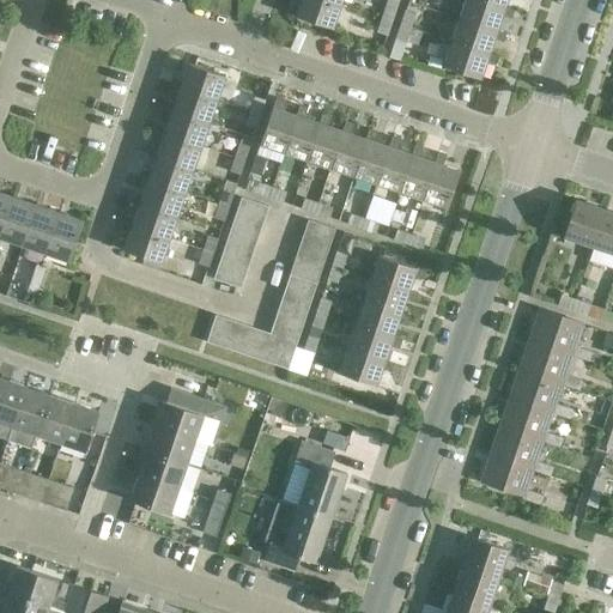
[(326,0),(298,0),(296,7),(286,5),(284,12),(331,29),(339,4),(326,0)]
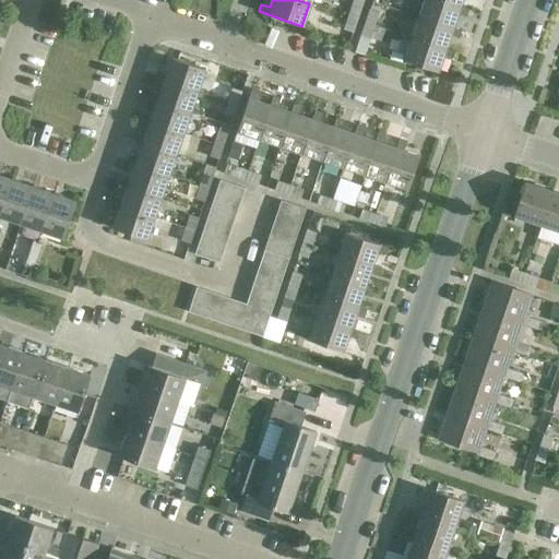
[(363,0),(353,0),(347,18),(357,21),(364,0),(363,0)]
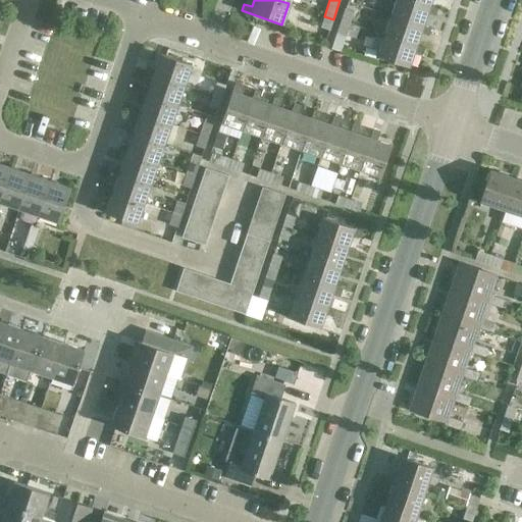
[(406,0),(396,0),(390,16),(422,28),(422,27),(426,14),(434,16),(437,9),(429,7),(406,0)]
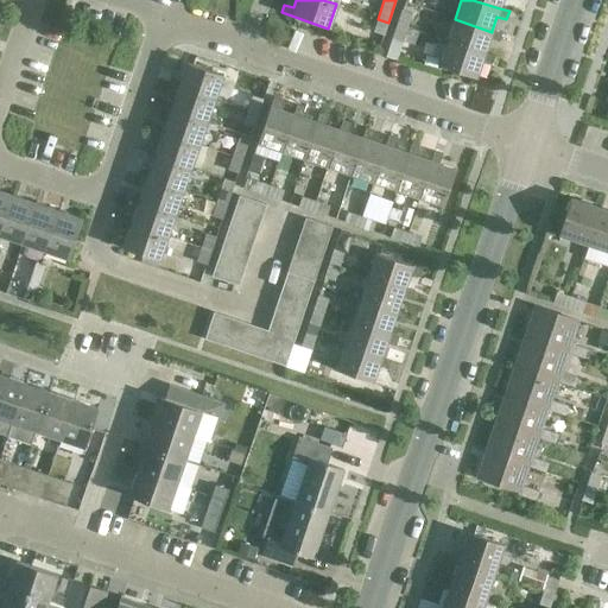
[(397,26),(407,30),(412,16),(401,12),(397,26)]
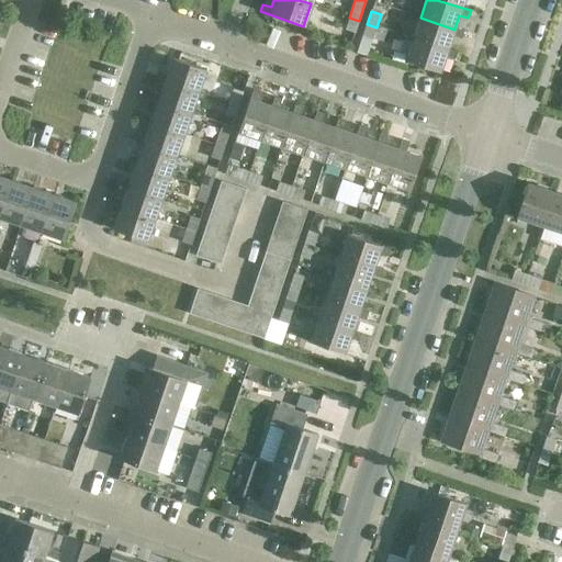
[(359,21),(349,18),(345,31),(355,34),(359,21)]
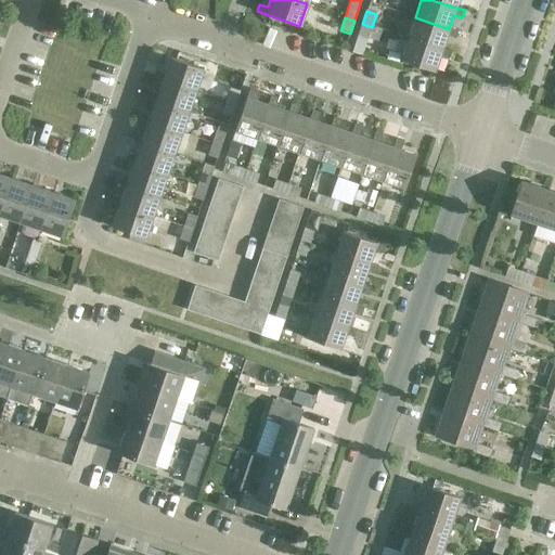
[(415,17),(409,38),(441,50),(442,49),(447,36),(455,39),(457,31),(449,28),(449,29),(415,17)]
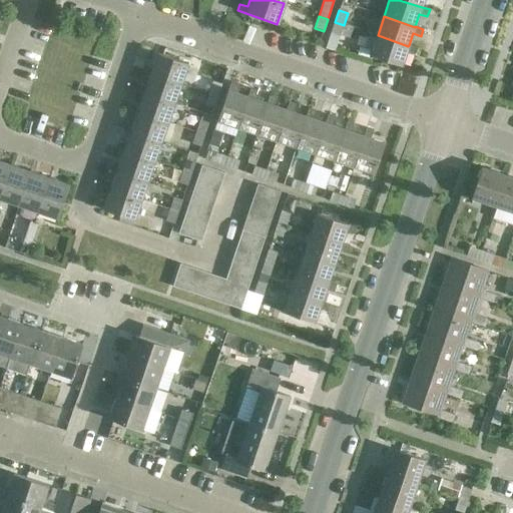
[(344,25),(335,22),(331,34),(340,37),(344,25)]
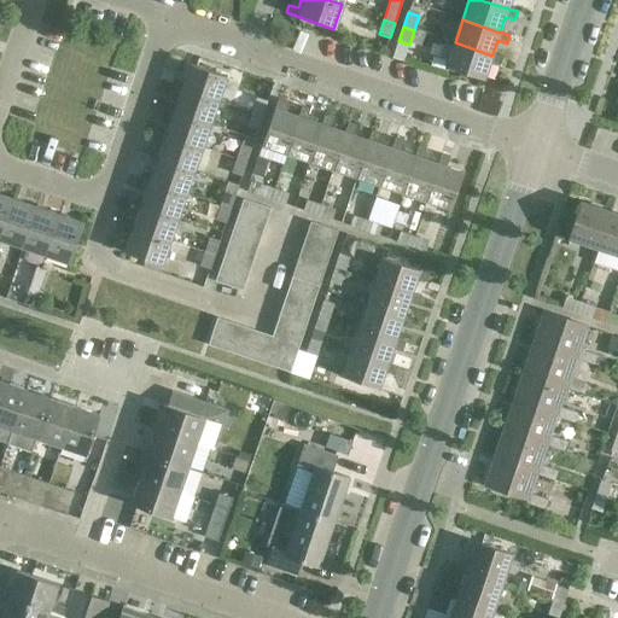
[(491,56),(455,42),(447,68),(484,80),(489,63),(499,66),(502,58),(493,54),(491,56)]
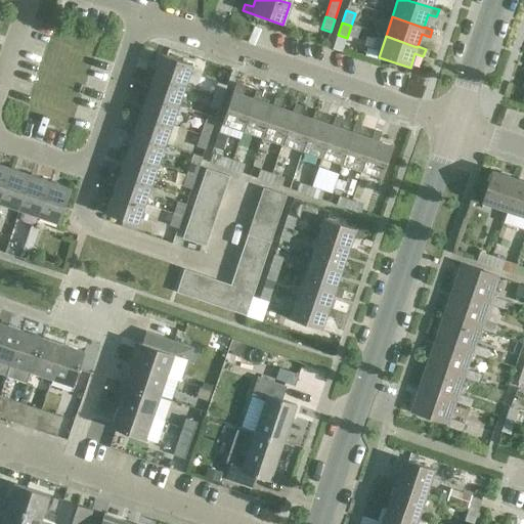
[(336,40),(334,47),(342,49),(344,42),(337,39),(336,40)]
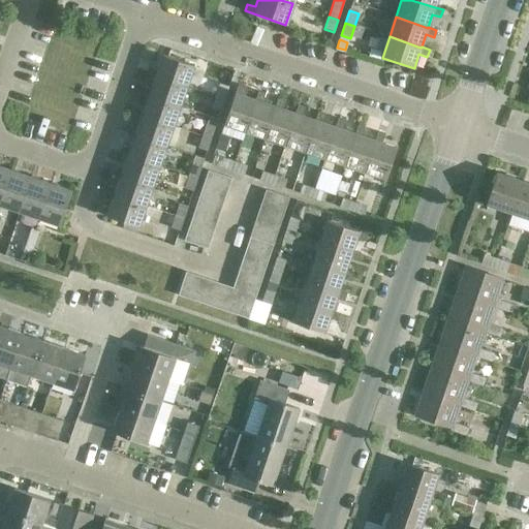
[(154,75),(187,87),(194,66),(162,55),(157,69),(148,66),(145,73),(154,76),(154,75)]
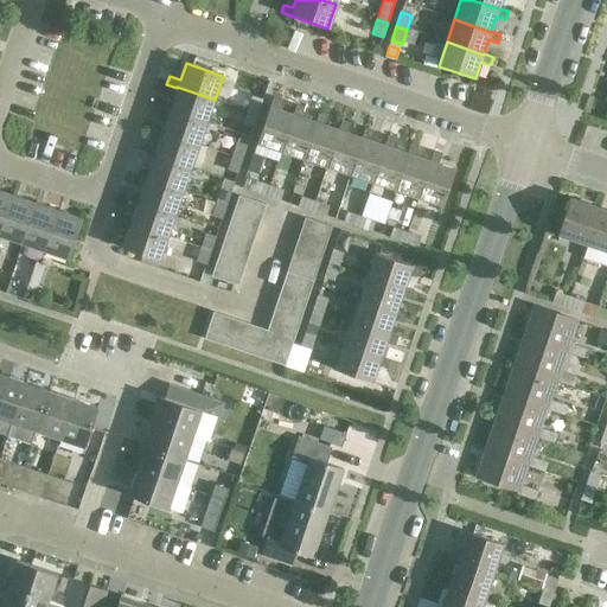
[(177,87),(177,88),(171,103),(161,100),(159,108),(168,110),(168,109),(206,122),(215,100),(177,87)]
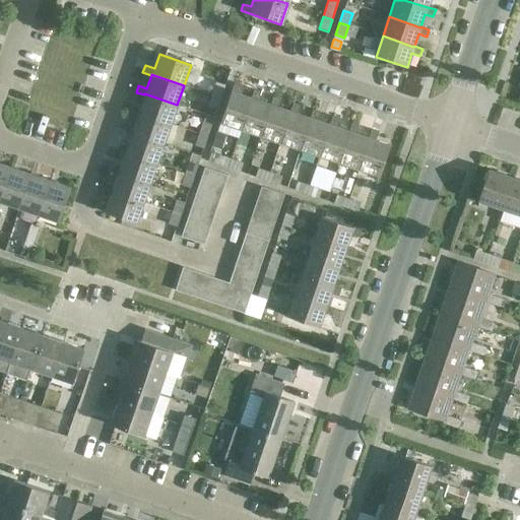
[(211,95),(220,99),(224,86),(215,83),(211,95)]
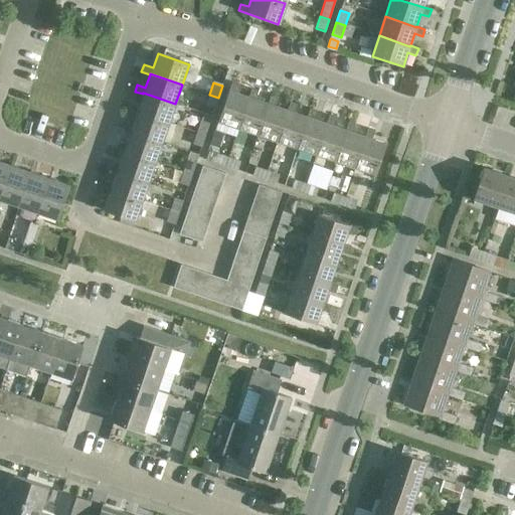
[(234,137),(237,129),(247,99),(246,98),(234,94),(237,84),(230,82),(214,130),(234,137)]
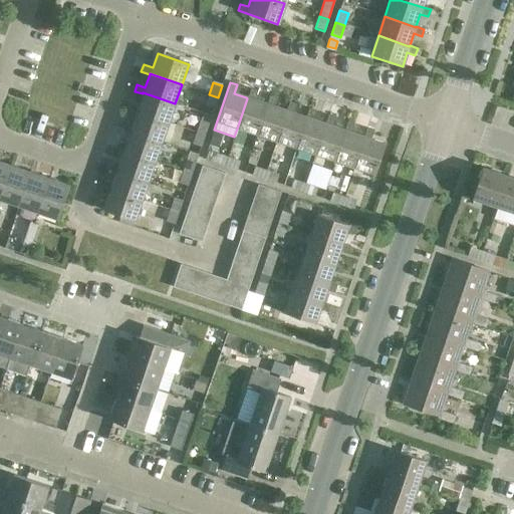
[(249,88),(246,97),(247,98),(237,129),(256,136),(267,104),(266,104),(253,100),(256,91),(249,88)]
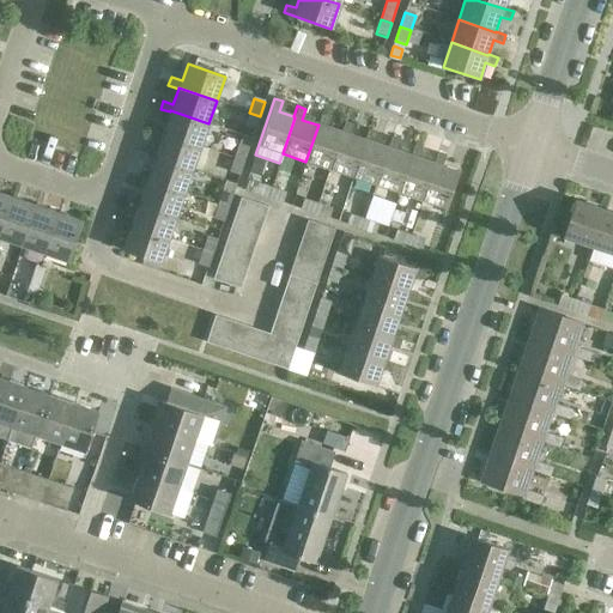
[(170,110),(170,111),(165,127),(156,123),(152,132),(163,135),(163,134),(200,147),(208,123),(170,110)]
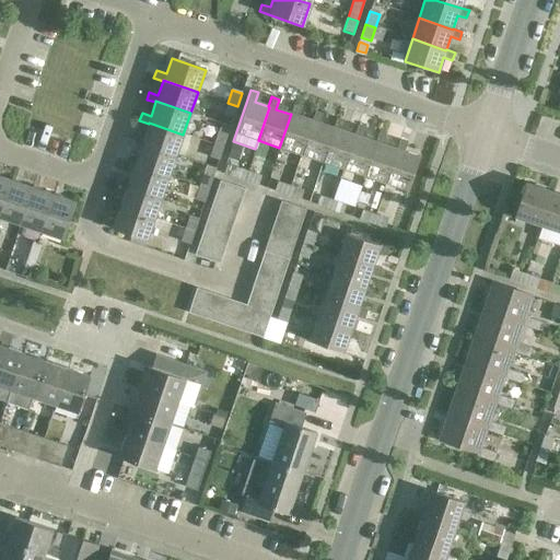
[(237,106),(228,103),(222,115),(233,119),(237,106)]
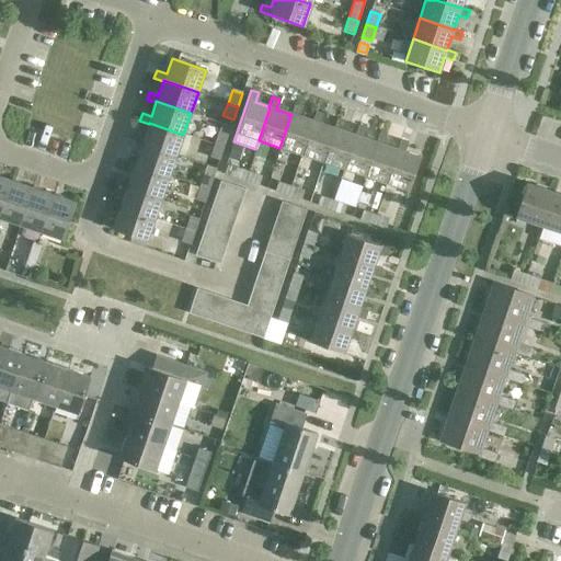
[(294,104),(290,114),(292,114),(279,148),(301,155),(312,122),(311,122),(298,116),(301,107),(294,104)]
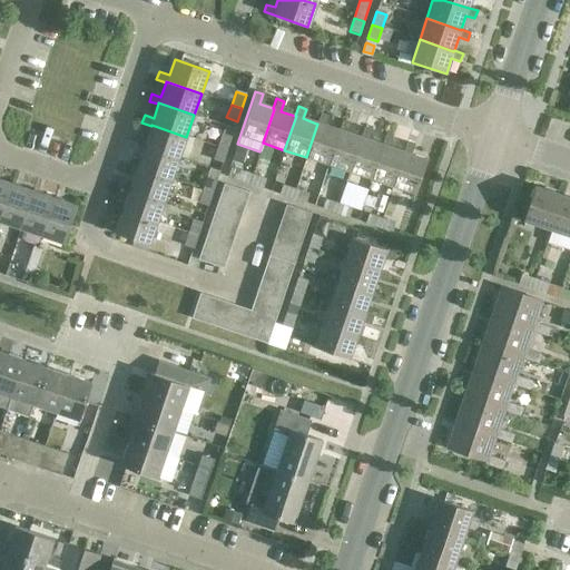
[(320,114),(316,124),(317,124),(306,157),(327,165),(338,130),(324,126),(327,116),(320,114)]
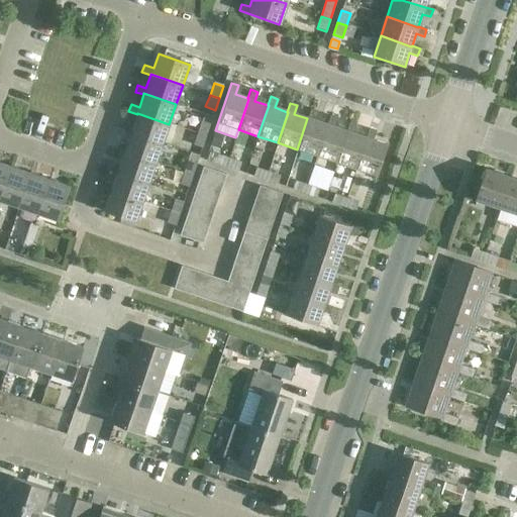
[(307,118),(297,149),(317,156),(327,125),(326,124),(314,120),(316,111),(310,109),(307,118)]
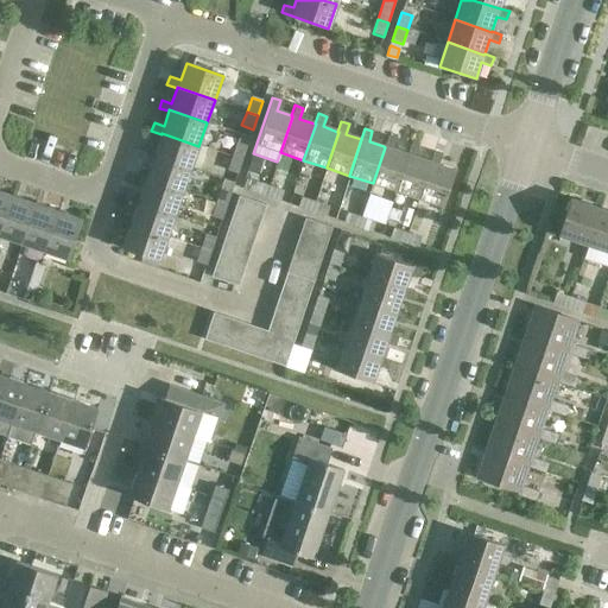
[(162,133),(162,134),(156,149),(146,145),(143,153),(153,157),(153,156),(190,169),(198,146),(162,133)]
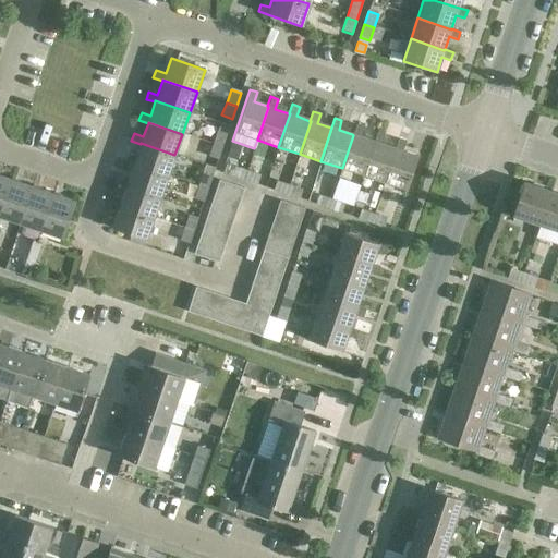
[(355,125),(352,134),(353,135),(342,168),(363,176),(374,142),(373,142),(360,137),(363,128),(355,125)]
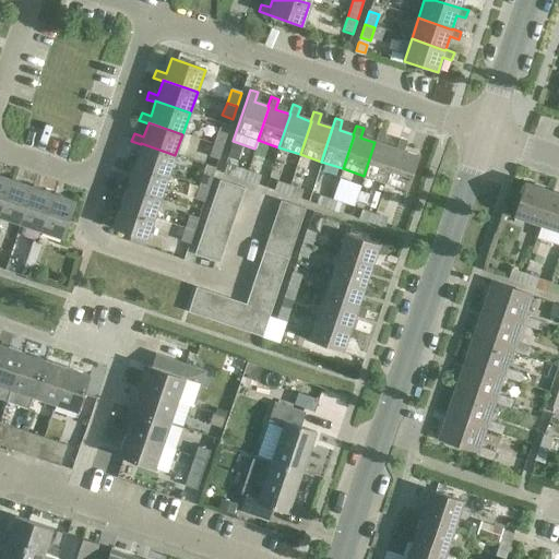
[(212,144),(222,149),(226,135),(216,132),(212,144)]
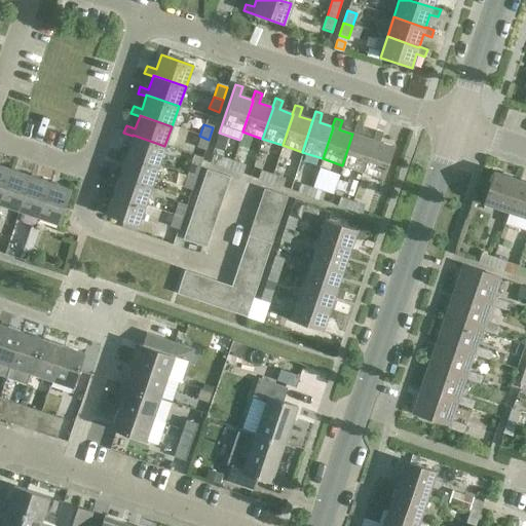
[(352,134),(342,165),(362,172),(373,141),(372,141),(359,136),(362,126),(354,124),(351,134),(352,134)]
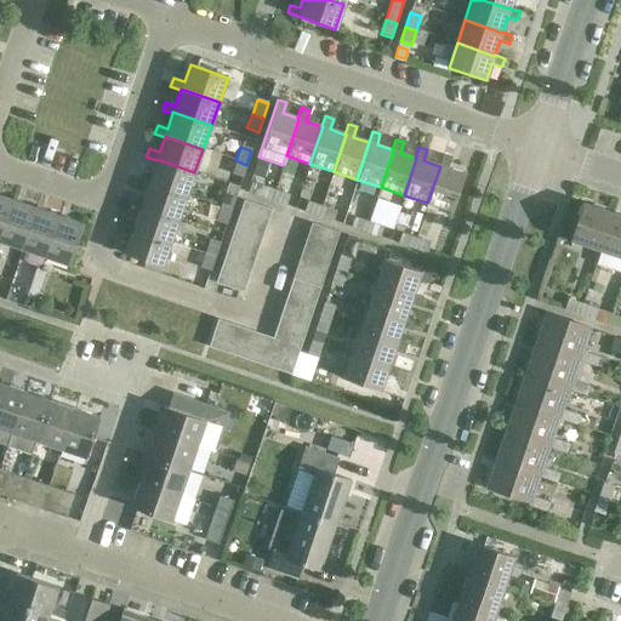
[(443,155),(439,166),(440,166),(427,203),(453,211),(465,174),(448,167),(451,158),(443,155)]
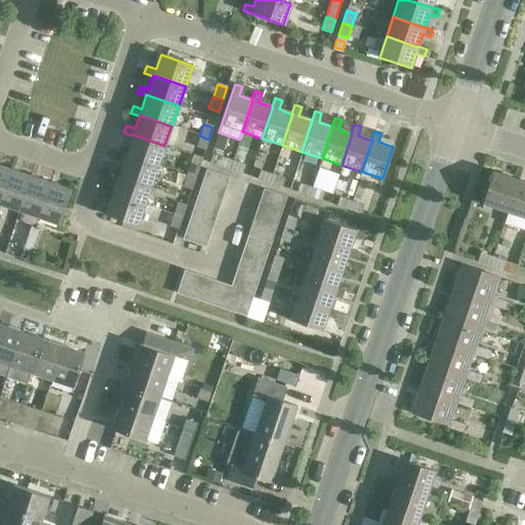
[(132,134),(132,135),(128,148),(120,145),(117,153),(125,155),(126,154),(158,165),(164,146),(132,134)]
